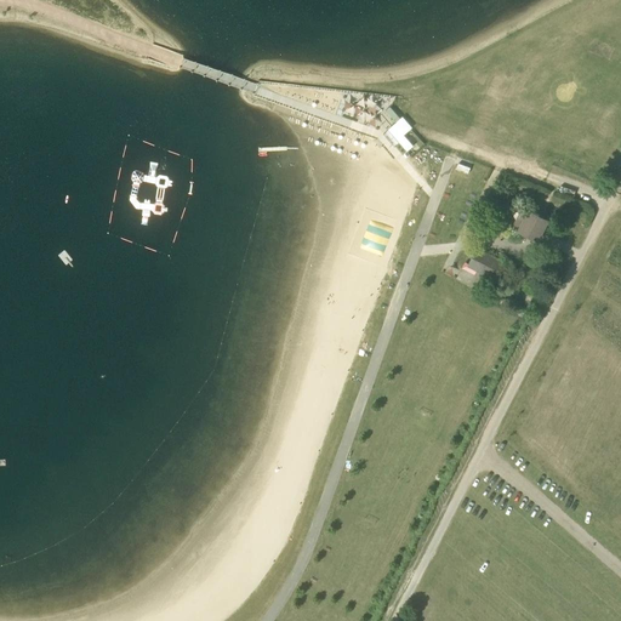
[(599,17),(591,27),(602,36),(610,27),(599,17)]
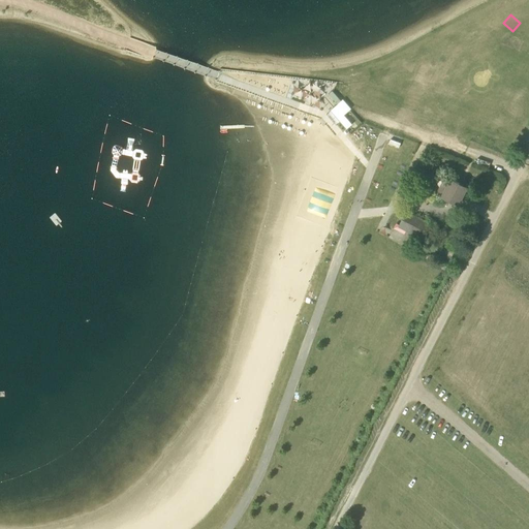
[(399,94),(402,83),(392,80),(389,91),(399,94)]
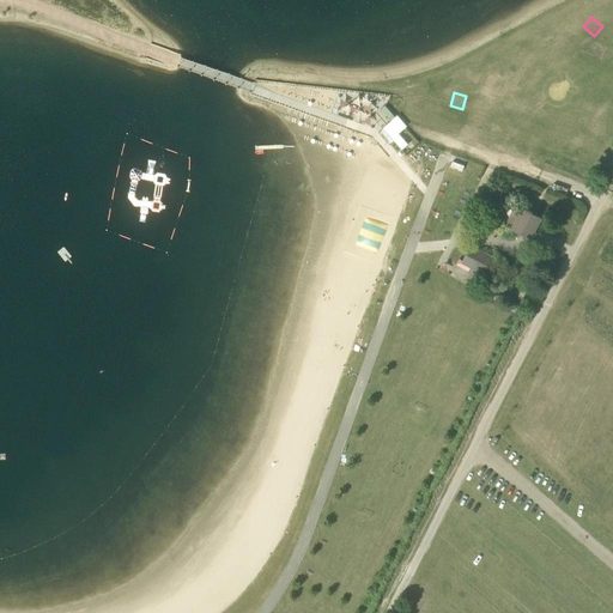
[(392,122),(396,119),(387,107),(382,110),(392,122)]
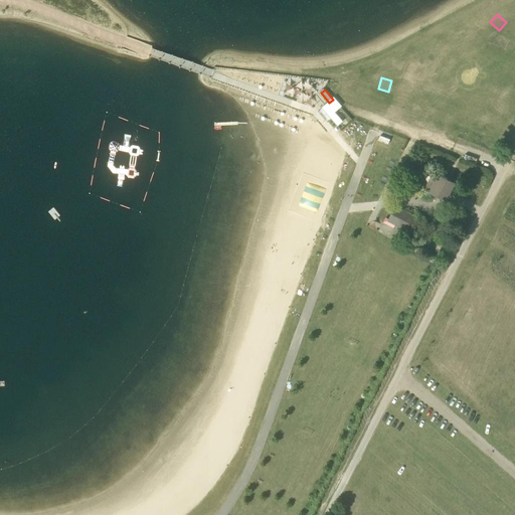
[(332,99),(322,108),(331,119),(338,127),(344,122),(335,112),(336,112),(342,106),(334,97),(332,99)]
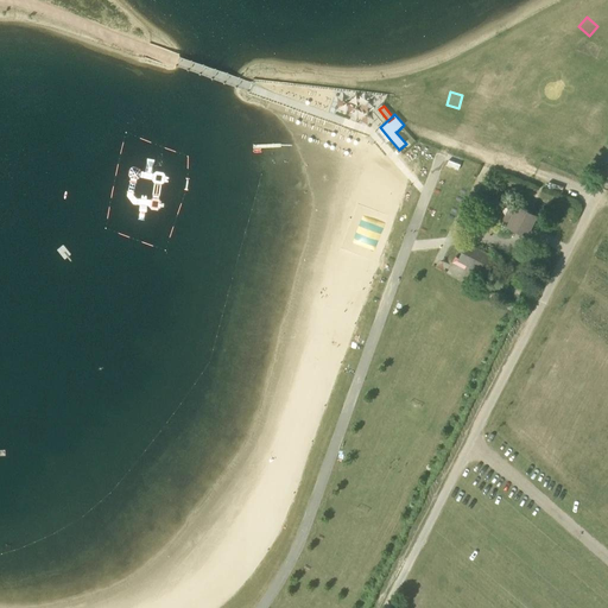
[(387,145),(392,141),(381,128),(377,132),(387,145)]
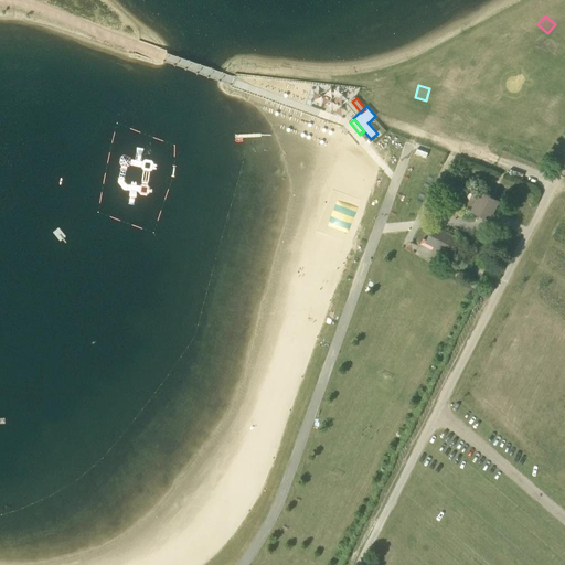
[(542,128),(540,135),(552,140),(555,132),(542,128)]
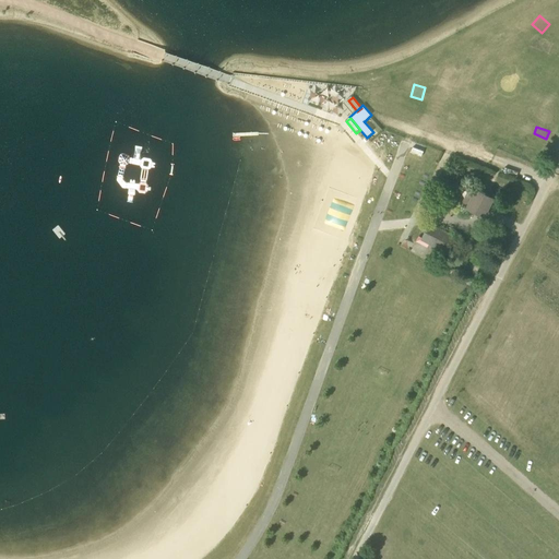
[(532,138),(528,144),(542,150),(544,143),(532,138)]
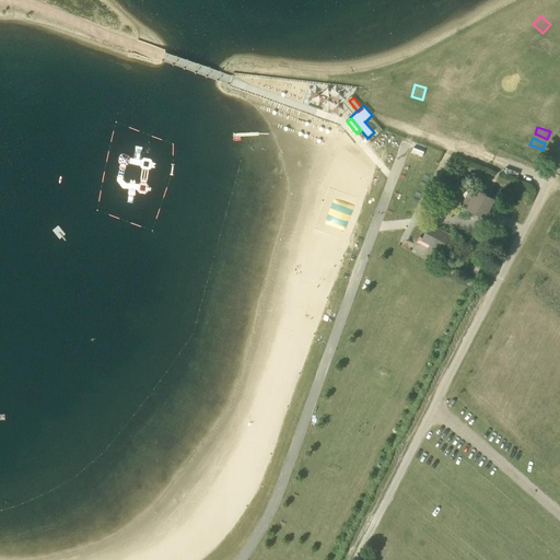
[(471,187),(463,206),(486,217),(488,212),(494,198),(488,195),(478,190),(471,187)]
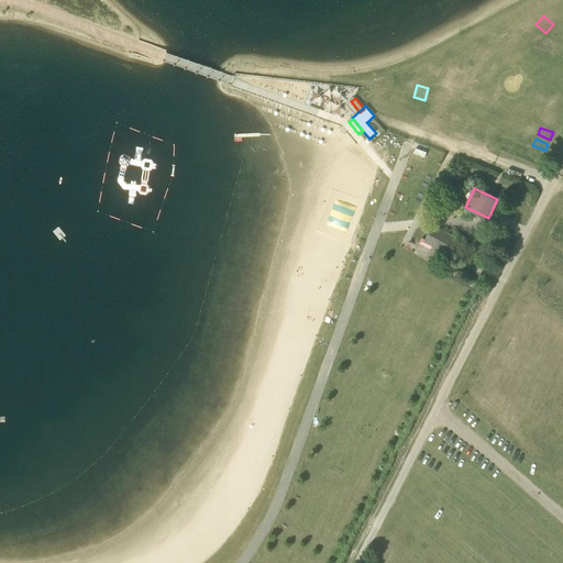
[(449,254),(456,238),(432,224),(424,241),(449,254)]
